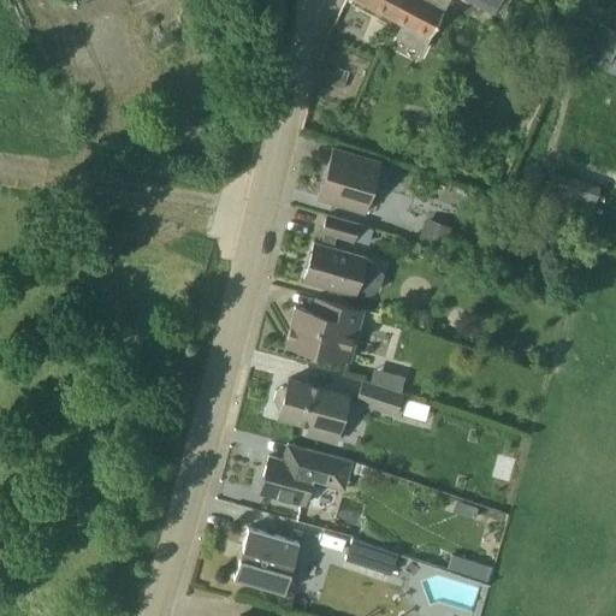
[(422,53),(445,9),(427,0),(357,0),(403,23),(395,40),(422,53)]
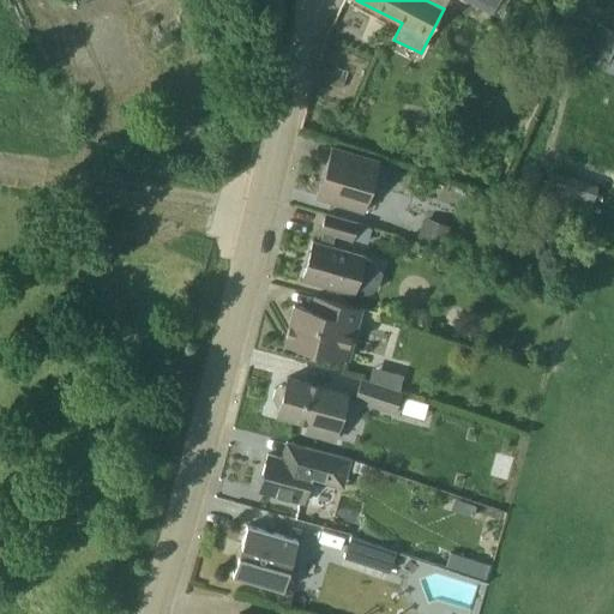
[(463,0),(499,19),(509,0),(463,0)]
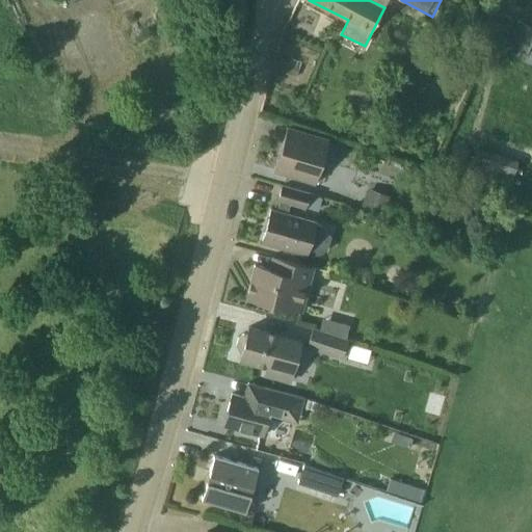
[(531,24),(530,29),(531,29),(531,40),(526,52),(520,49),(515,56),(531,64),(531,24)]
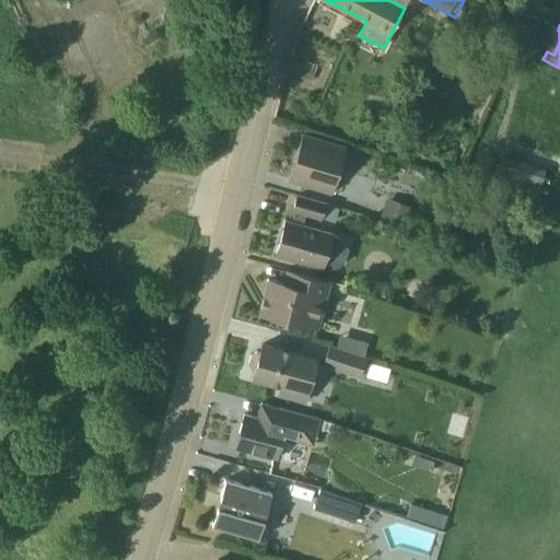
[(539,47),(547,51),(553,55),(559,42),(559,31),(558,31),(549,26),(539,47)]
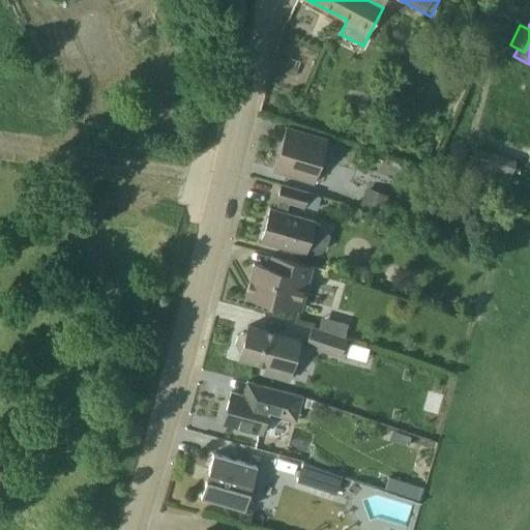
[(328,140),(305,133),(285,127),(272,171),(315,183),(328,140)]
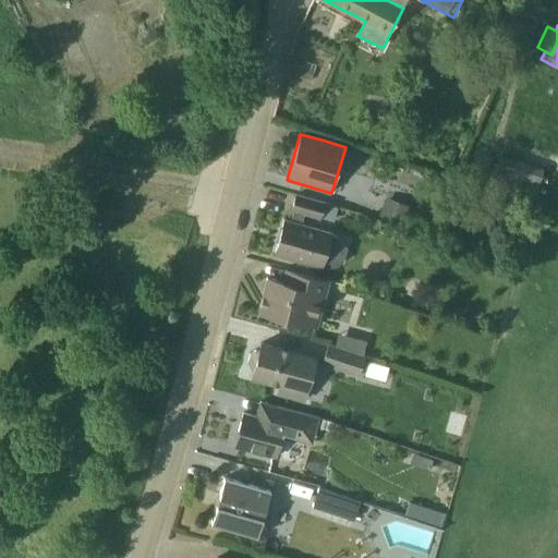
[(496,176),(495,178),(535,191),(535,189),(542,170),(501,157),(496,176)]
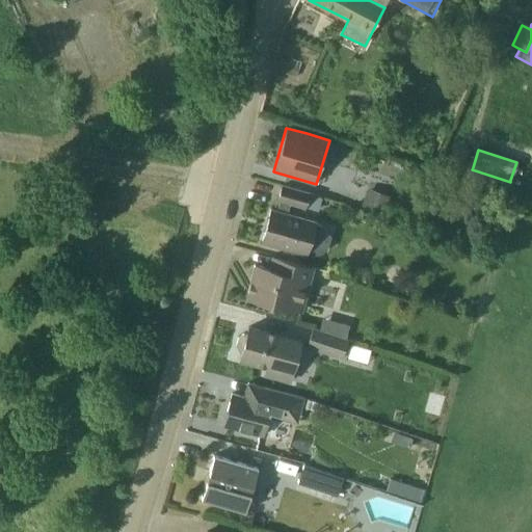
[(262,242),(282,247),(308,255),(309,253),(319,255),(327,249),(330,236),(325,229),(316,225),(317,221),(288,213),(291,204),(318,210),(321,196),(311,194),(282,186),(277,200),(280,201),(276,211),(270,210),(262,242)]
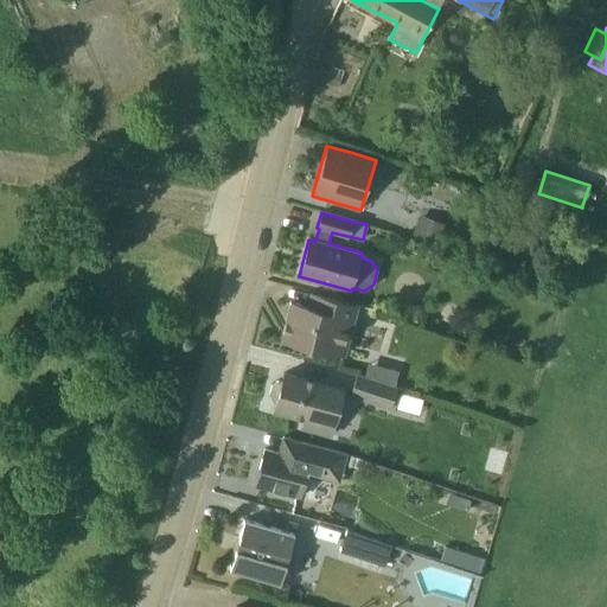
[(420,216),(411,240),(436,249),(445,225),(420,216)]
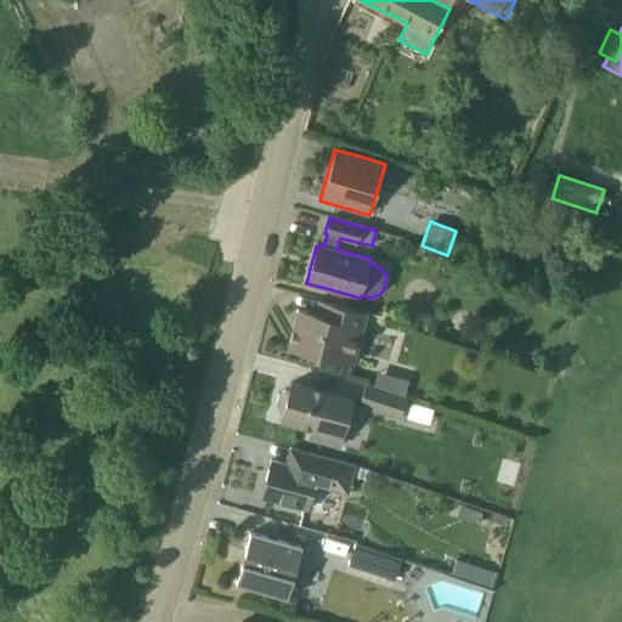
[(367,311),(341,305),(318,300),(315,314),(298,310),(288,346),(311,354),(340,361),(354,365),(367,311)]
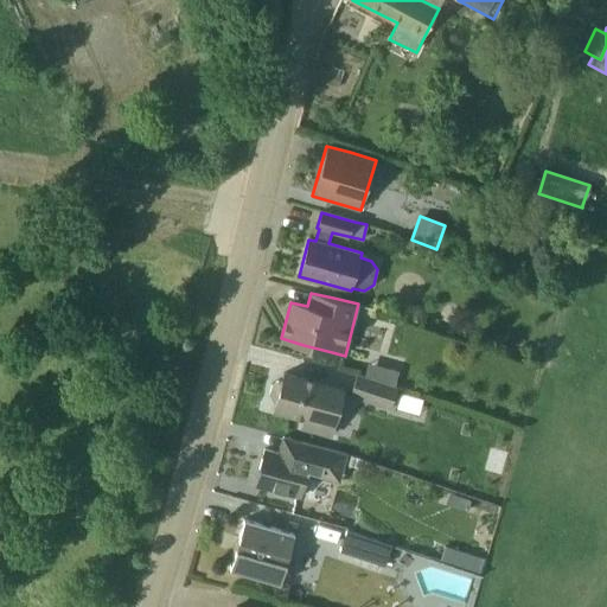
[(389,369),(384,383),(394,385),(398,371),(389,369)]
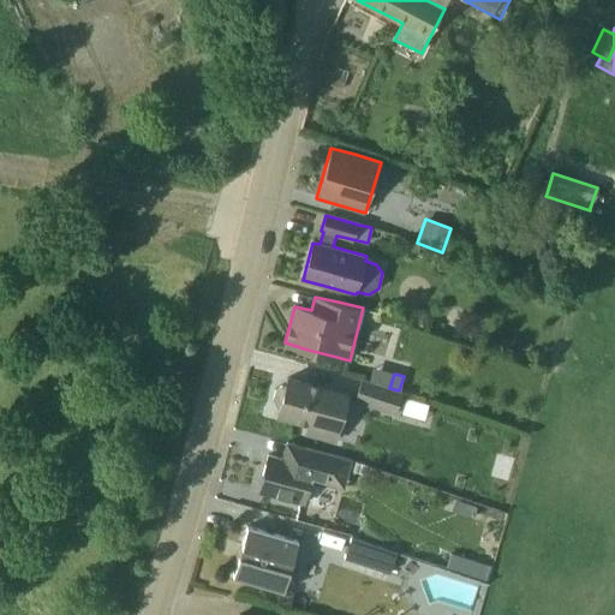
[(350,395),(310,384),(287,378),(285,387),(281,386),(275,389),(273,399),(276,406),(280,407),(278,416),(309,424),(306,434),(336,442),(350,395)]
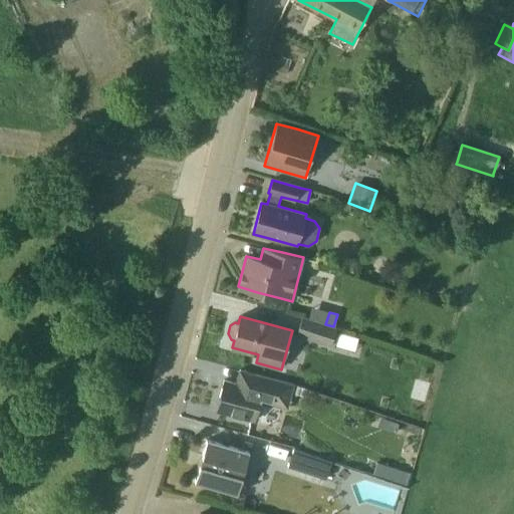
[(308,320),(303,318),(297,336),(330,346),(335,329),(333,328),(308,320)]
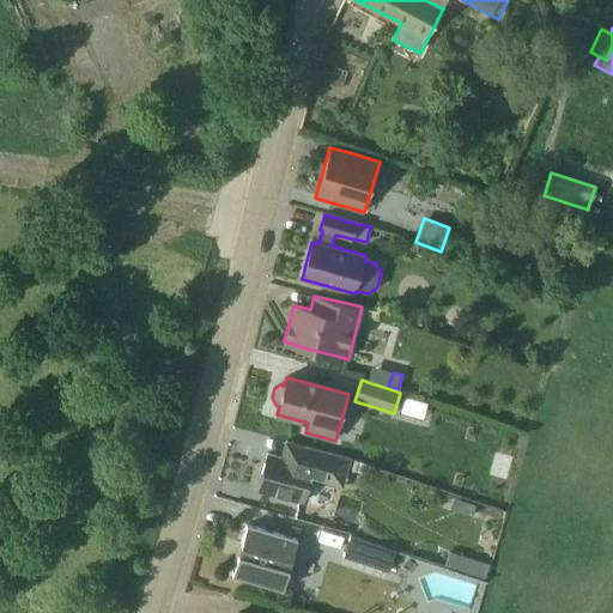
[(267,454),(258,491),(302,502),(308,479),(341,487),(350,457),(297,443),(292,460),(267,454)]
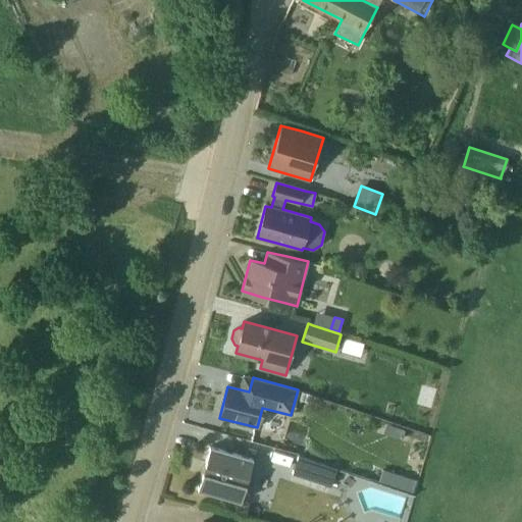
[(300,401),(309,403),(311,396),(302,393),(300,401)]
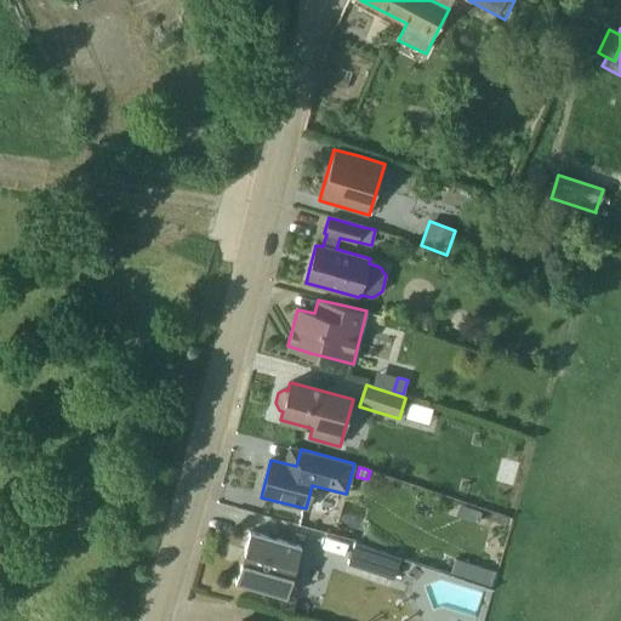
[(302,547),(273,539),(249,531),(234,584),(288,598),(291,585),(294,584),(295,581),(297,580),(298,577),(298,575),(300,573),(300,570),(300,568),(300,565),(298,563),(297,560),(302,547)]
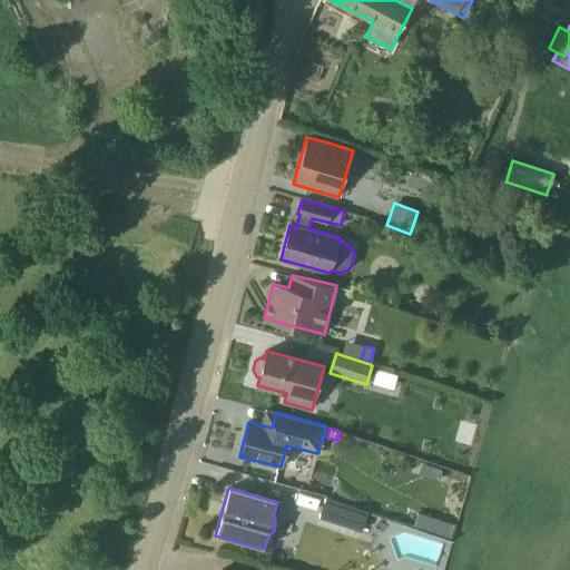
[(369,513),(325,500),(320,520),(361,532),(362,530),(367,517),(369,513)]
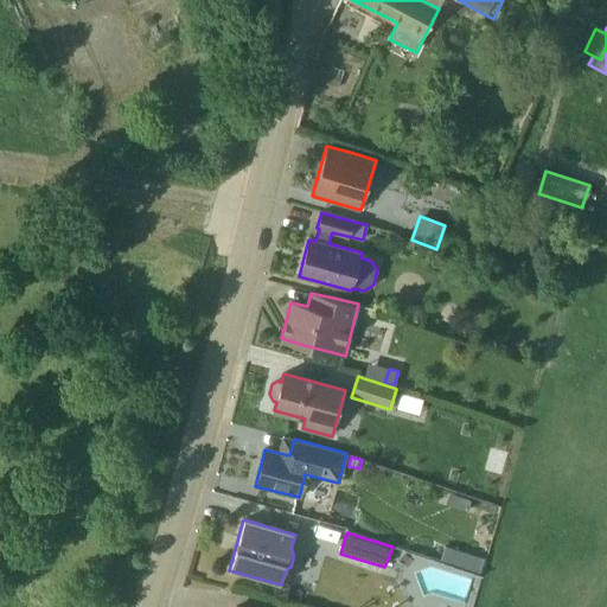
[(484,558),(445,547),(441,561),(479,573),(484,558)]
